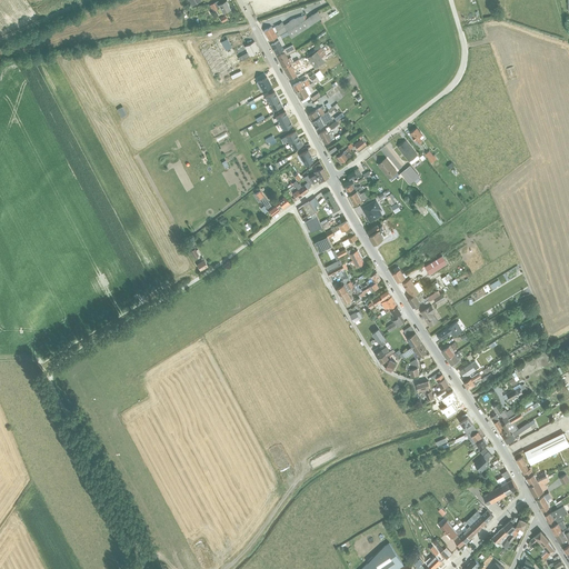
[(230,9),(226,1),(221,3),(219,0),(213,3),(217,10),(220,8),(222,13),(225,12),(225,13),(228,12),(227,11),(230,9)]
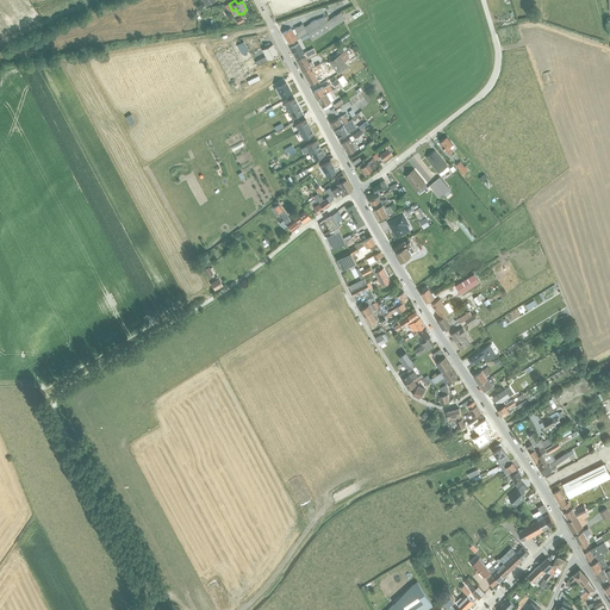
[(307,32),(330,19),(328,16),(325,17),(313,20),(304,26),(303,24),(294,27),(294,29),(292,30),(292,29),(282,33),(288,44),(299,37),(307,32)]
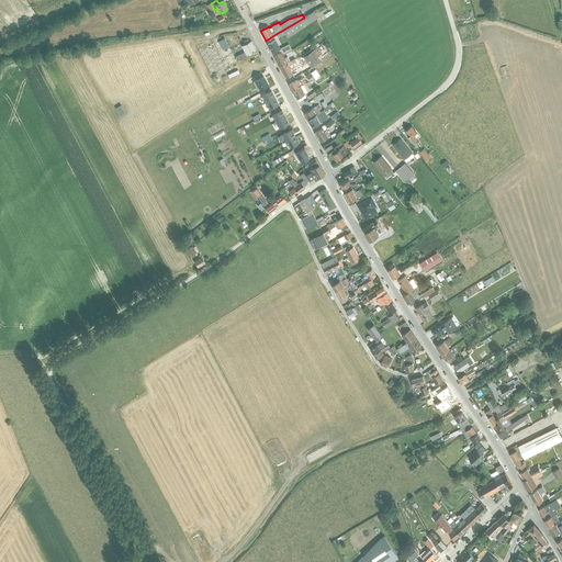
[(225,38),(220,42),(224,49),(229,46),(225,38)]
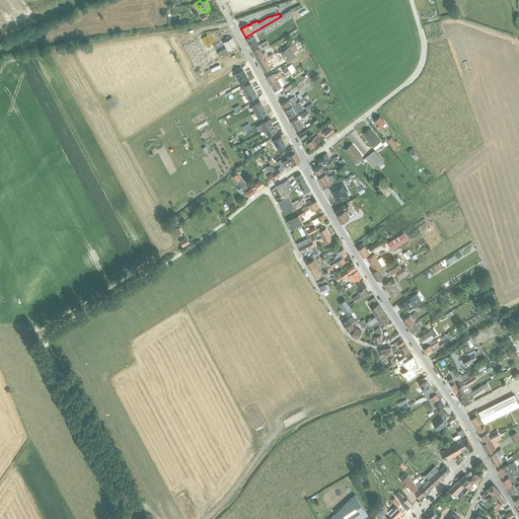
[(251,49),(258,45),(254,36),(247,41),(251,49)]
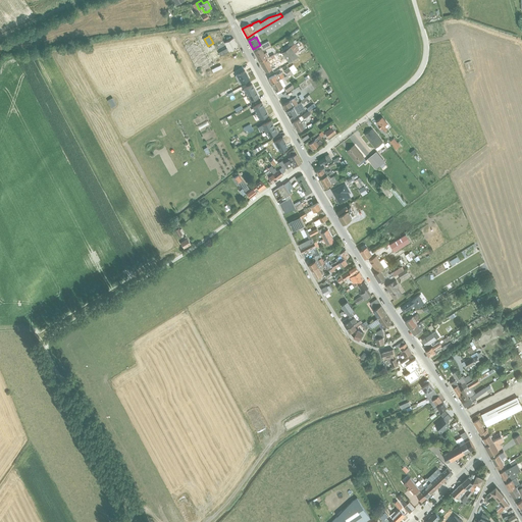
[(227,48),(218,53),(220,56),(238,46),(233,38),(224,43),(227,48)]
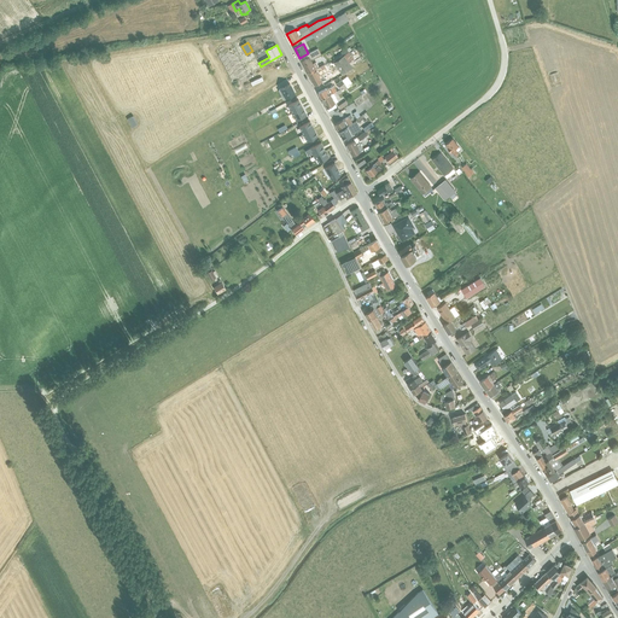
[(309,57),(301,60),(308,73),(320,66),(316,62),(313,63),(312,59),(321,54),(318,48),(315,50),(314,51),(308,53),(309,57)]
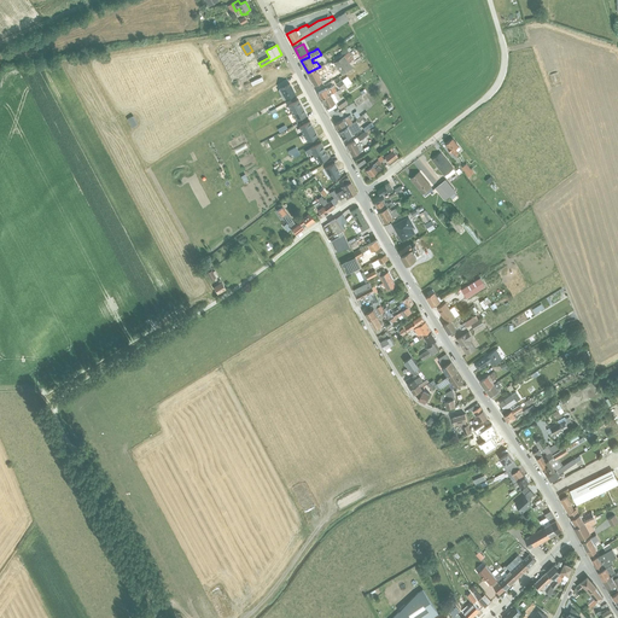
[(345,73),(353,68),(350,63),(354,60),(349,52),(333,63),(342,75),(345,73)]
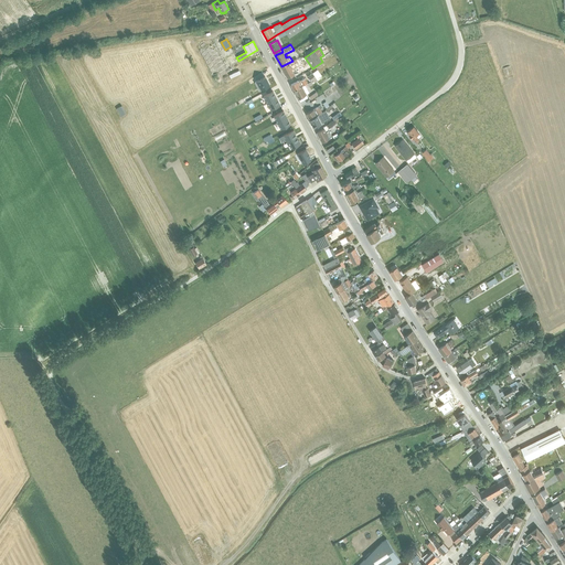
[(223,61),(226,66),(237,62),(235,56),(223,61)]
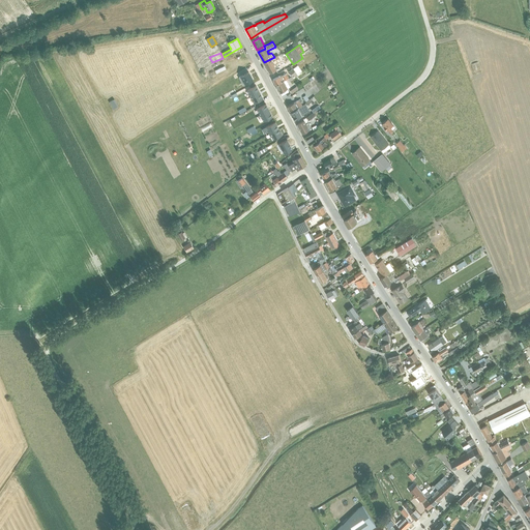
[(274,57),(264,62),(269,74),(276,69),(274,64),(278,62),(278,61),(285,58),(283,53),(282,54),(274,57)]
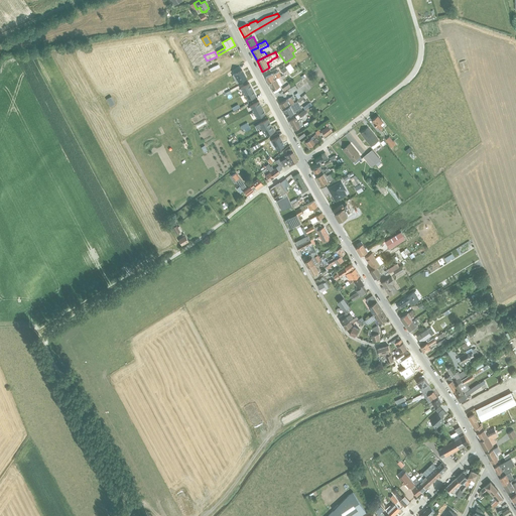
[(285,73),(293,69),(290,63),(280,70),(284,74),(285,73)]
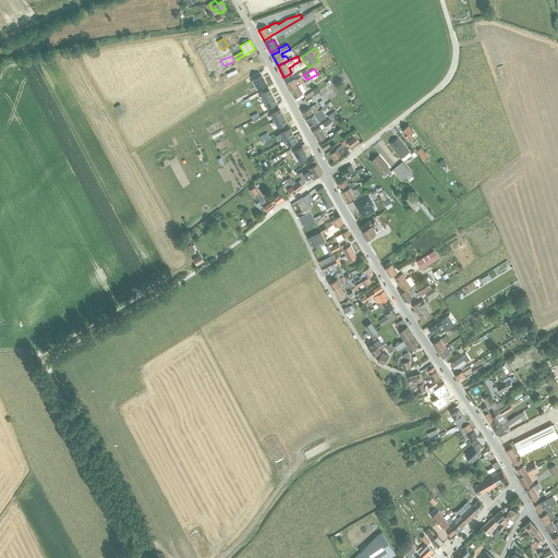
[(262,75),(252,81),(256,89),(267,84),(262,75)]
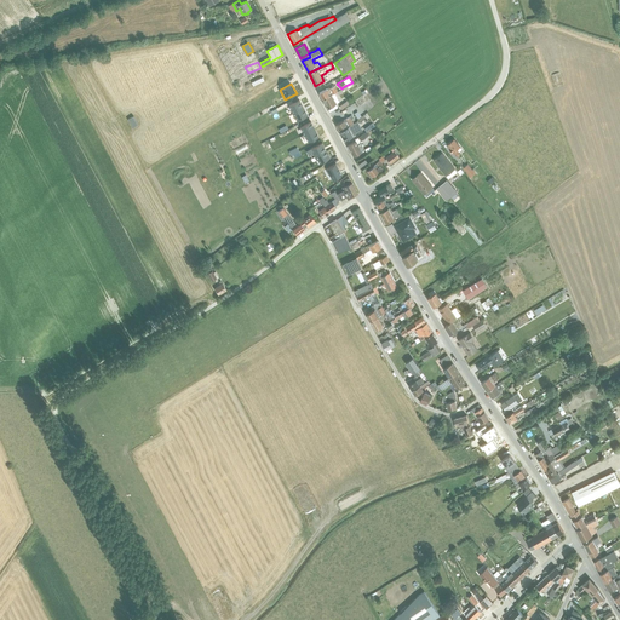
[(337,91),(338,91),(334,86),(329,89),(329,87),(319,92),(322,99),(334,92),(337,91)]
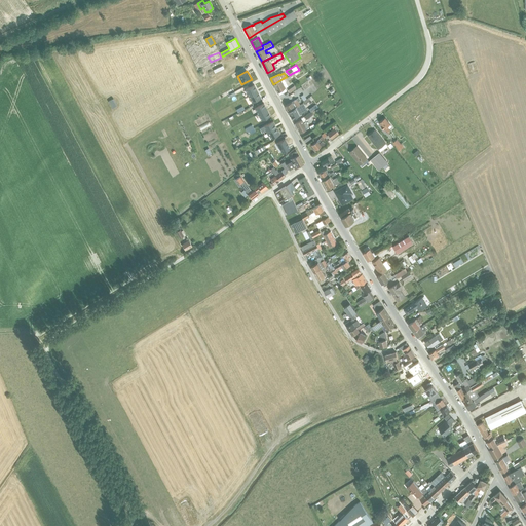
[(284,78),(273,84),(279,95),(287,90),(285,87),(288,86),(284,78)]
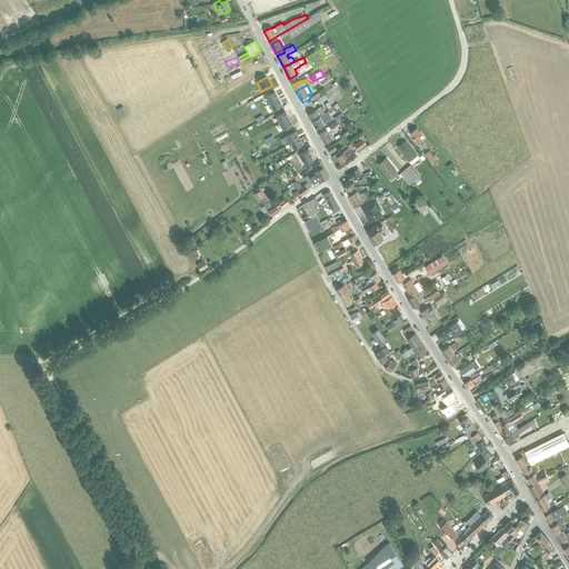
[(269,103),(279,99),(275,91),(266,97),(269,103)]
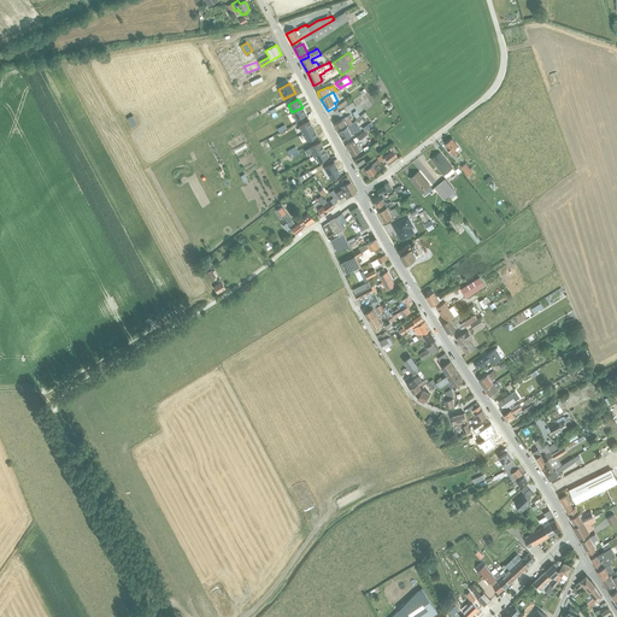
[(357,109),(354,103),(345,106),(347,112),(357,109)]
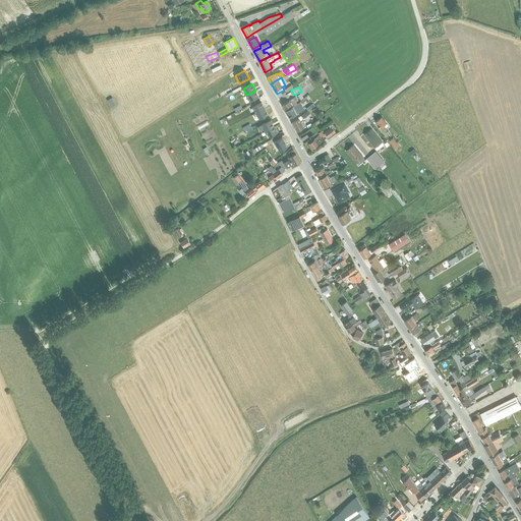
[(255,91),(246,95),(249,102),(258,97),(255,91)]
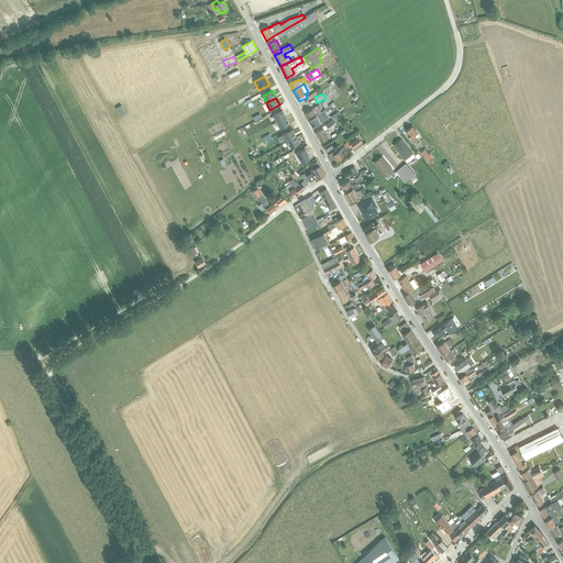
[(324,101),(321,103),(326,108),(330,103),(327,99),(324,101)]
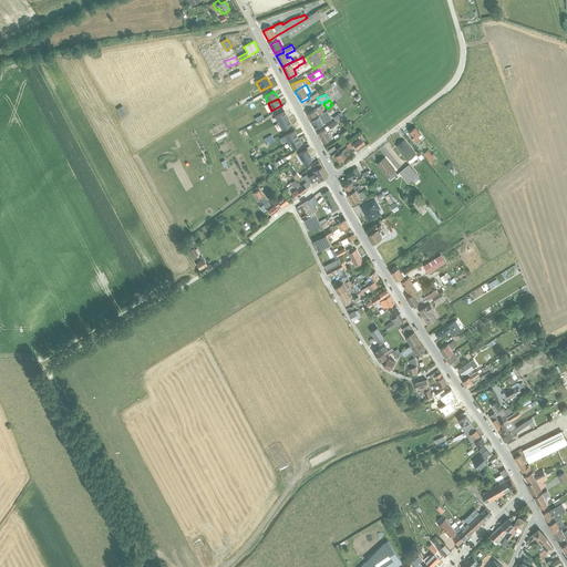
[(122,105),(116,109),(121,116),(127,113),(122,105)]
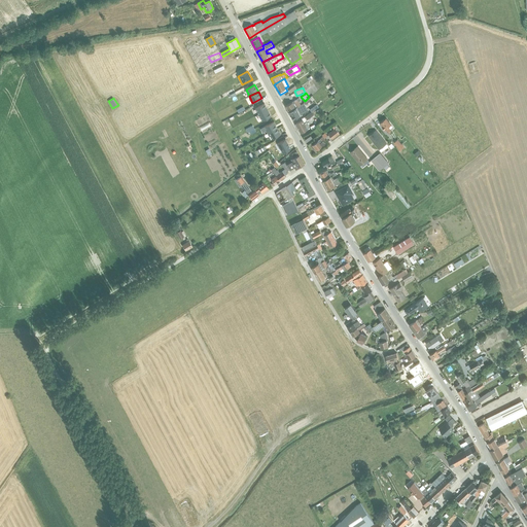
[(288,111),(301,104),(300,103),(302,102),(300,98),(285,106),(288,111)]
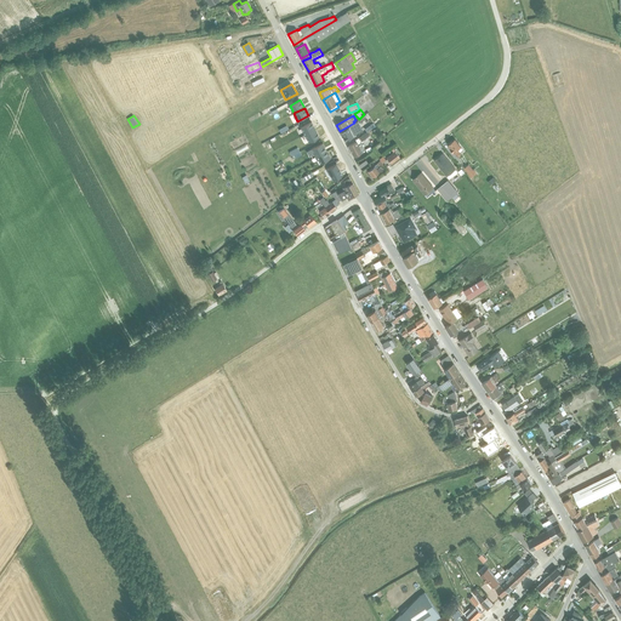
[(312,121),(301,127),(305,135),(315,129),(312,121)]
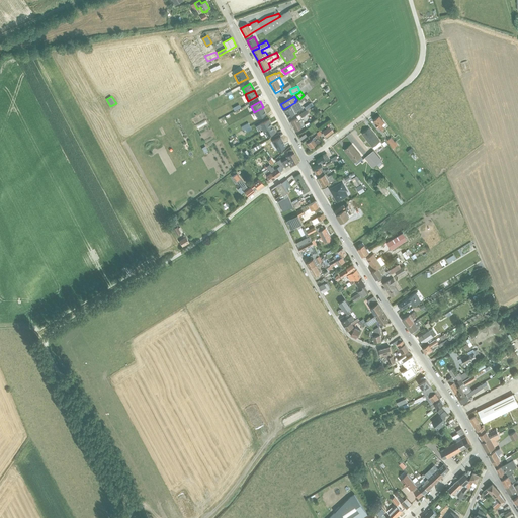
[(295,102),(283,109),(287,117),(291,115),(294,113),(303,109),(298,101),(295,102)]
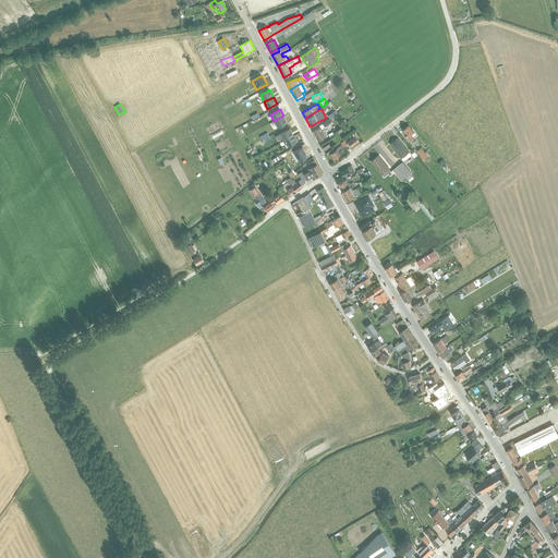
[(283,116),(274,121),(277,128),(287,123),(283,116)]
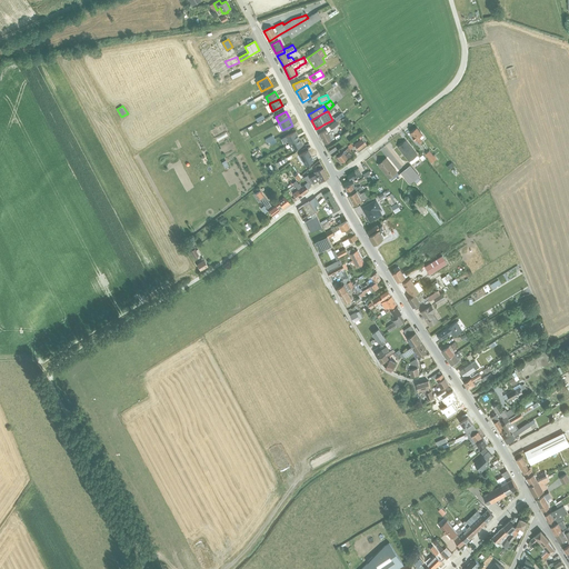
[(327,129),(319,133),(323,143),(335,138),(329,127),(326,128),(327,129)]
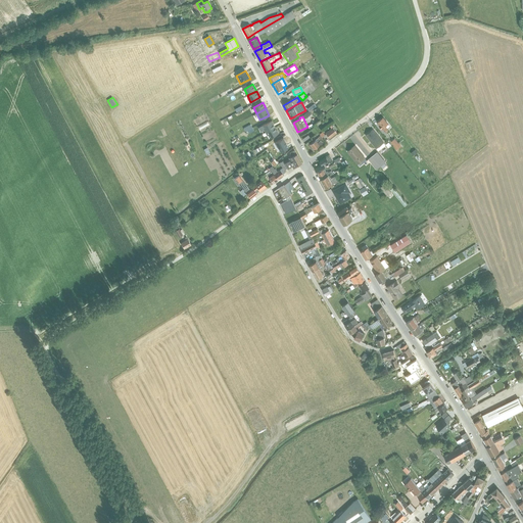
[(383,117),(377,122),(380,125),(379,126),(382,129),(383,129),(386,133),(388,131),(387,130),(388,129),(387,128),(386,126),(388,124),(383,117)]
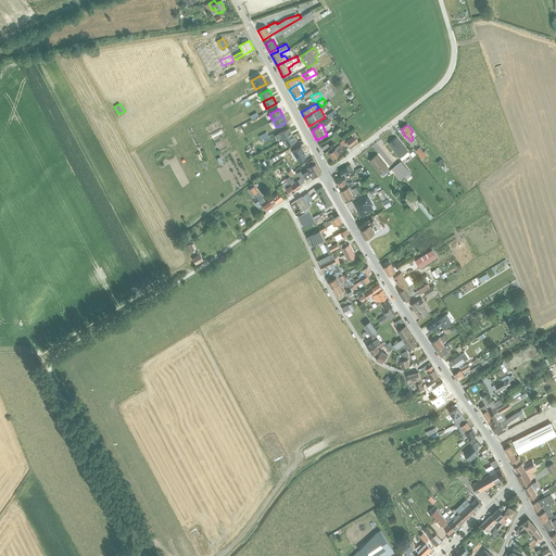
[(289,128),(275,136),(277,140),(280,138),(282,141),(292,135),(290,131),(291,131),(289,128)]
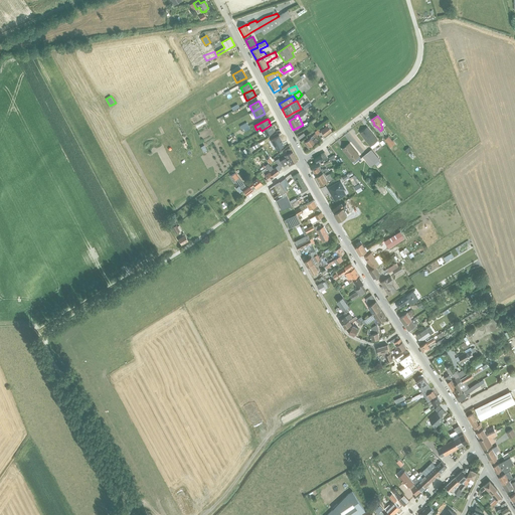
[(327,126),(321,131),(324,136),(331,130),(326,123),(325,124),(327,126)]
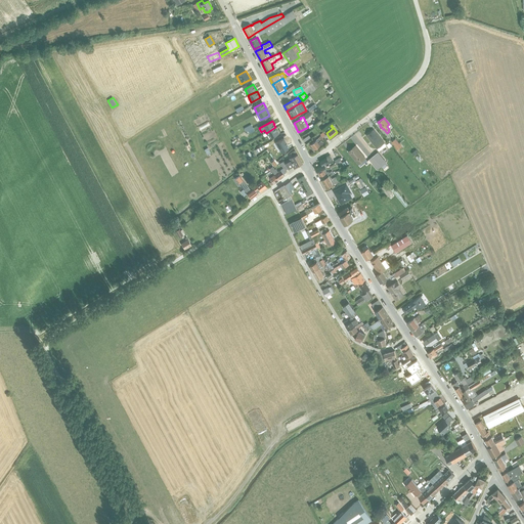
[(275,127),(266,133),(267,135),(268,134),(270,138),(279,133),(277,130),(275,127)]
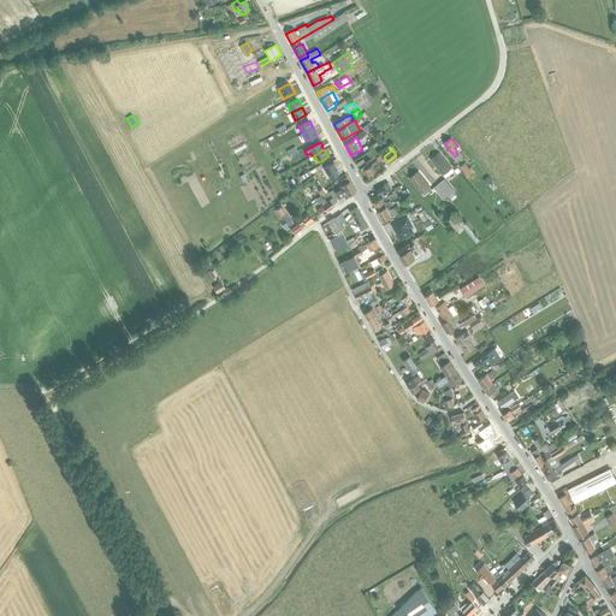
[(439,152),(431,159),(445,177),(454,171),(439,152)]
